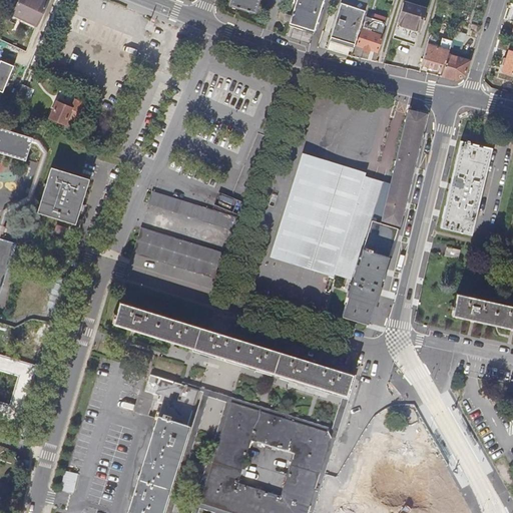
[(51,2),(45,0),(22,0),(15,18),(40,28),(51,2)]
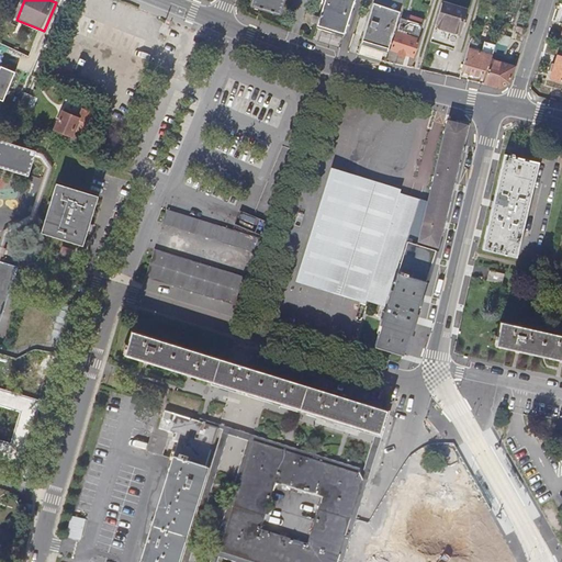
[(253,0),(251,3),(281,12),(284,0),(253,0)]
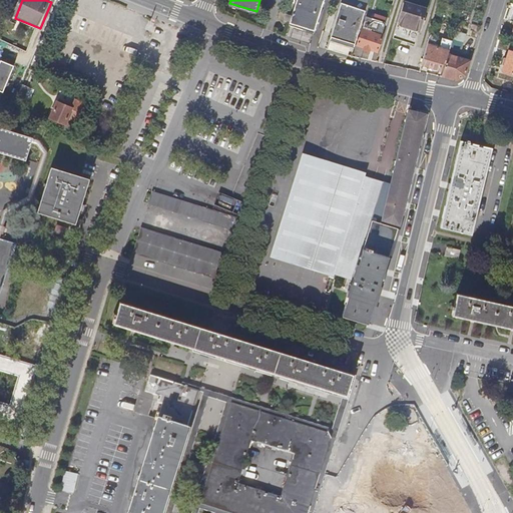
[(296,0),(290,22),(316,30),(325,0),(296,0)]
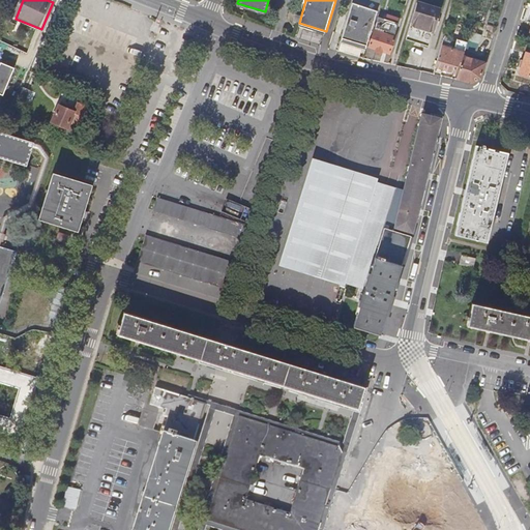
[(369,0),(367,5),(352,0),(341,36),(366,45),(372,31),(380,0),(369,0)]
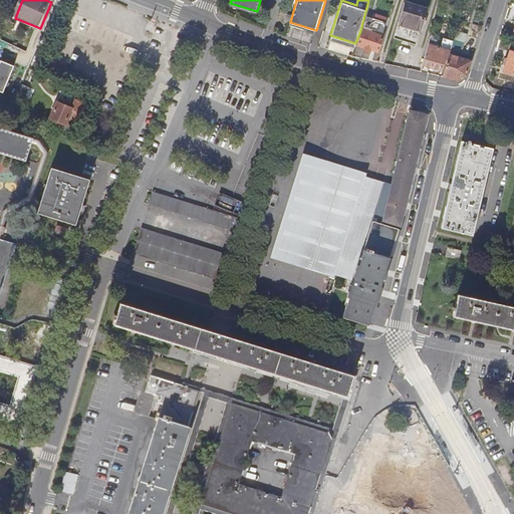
[(428,7),(406,0),(396,35),(417,42),(428,7)]
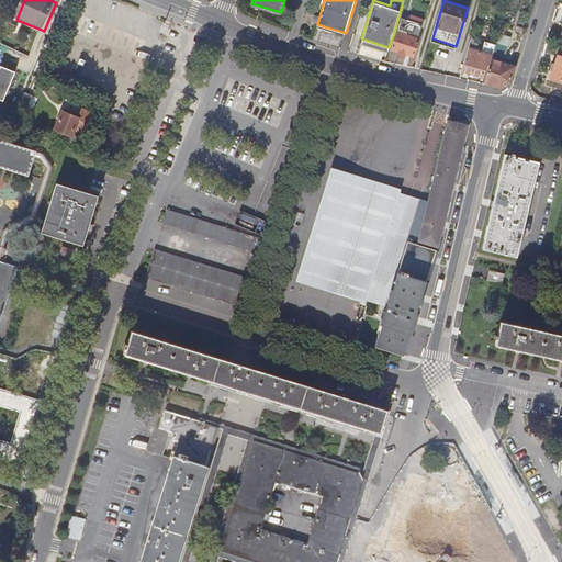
[(415,55),(423,26),(415,24),(413,31),(411,31),(407,33),(406,35),(398,33),(394,48),(415,55)]
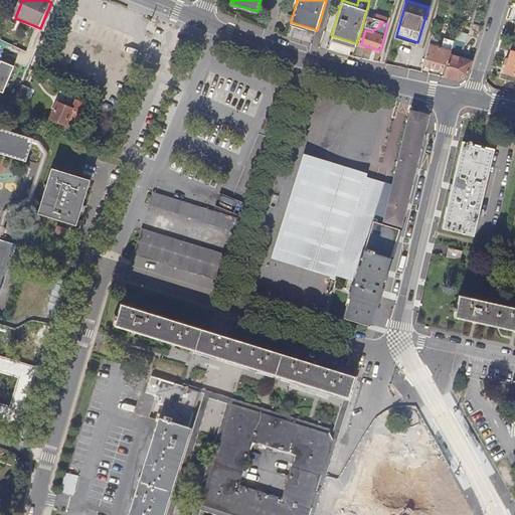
[(457,30),(454,40),(452,48),(449,58),(444,74),(459,78),(470,73),(474,61),(459,56),(461,50),(464,51),(470,34),(457,30)]
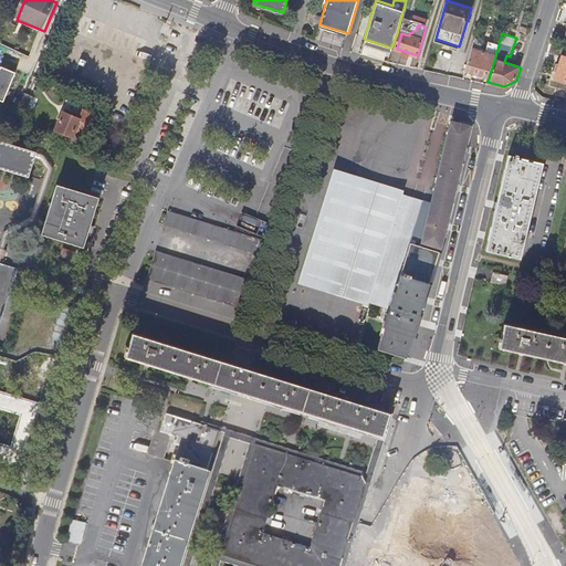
[(490,64),(493,64),(496,53),(499,44),(474,37),(472,46),(465,69),(486,75),(490,64)]
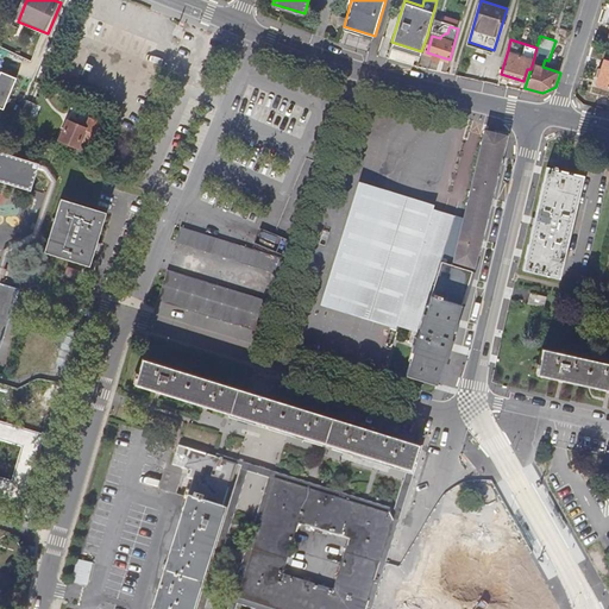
[(421,51),(391,42),(390,46),(420,56),(421,51)]
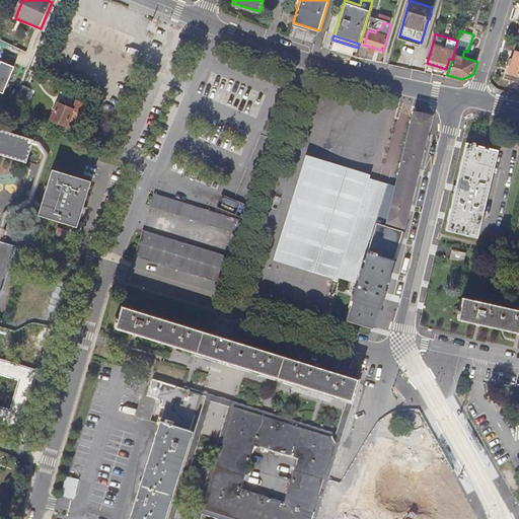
[(518,53),(516,53),(509,73),(518,75),(518,53)]
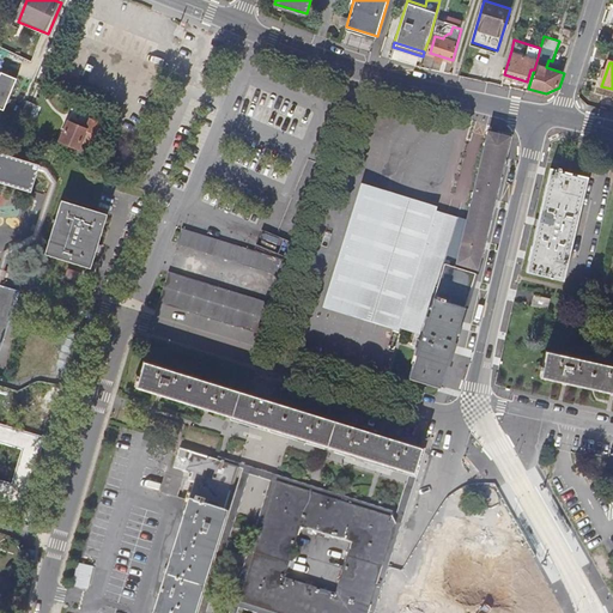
[(0,107),(4,109),(18,77),(1,70),(0,72),(0,107)]
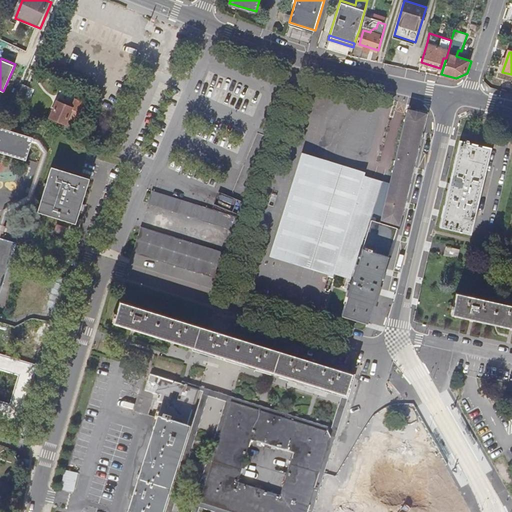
[(29,88),(23,86),(17,99),(24,101),(29,88)]
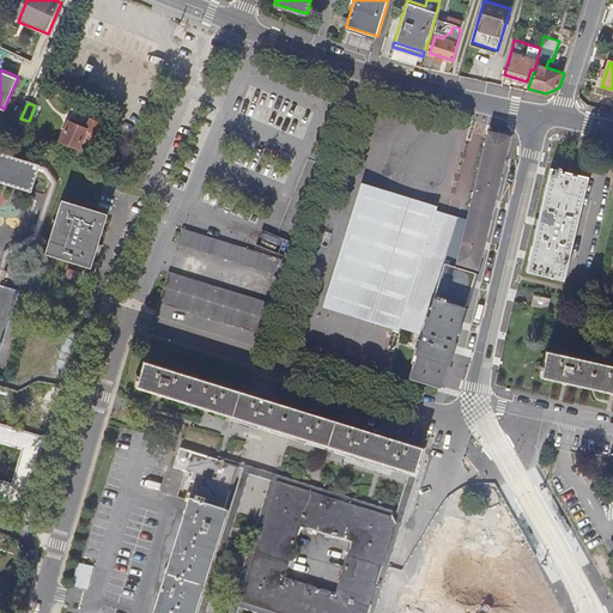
[(378,110),(363,146),(382,155),(390,137),(387,135),(394,116),(378,110)]
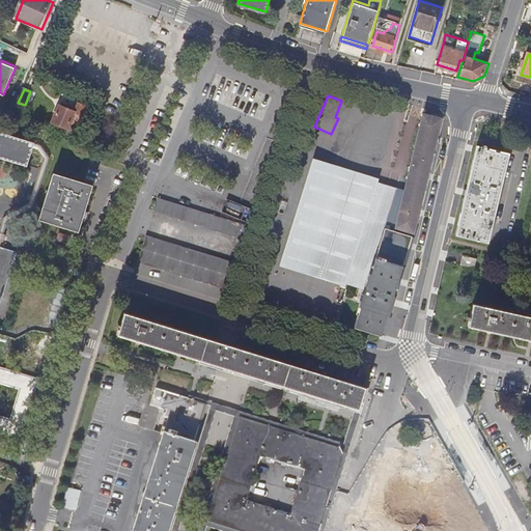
[(80,106),(78,109),(76,113),(71,111),(60,107),(53,123),(70,130),(72,124),(84,129),(91,110),(80,106)]
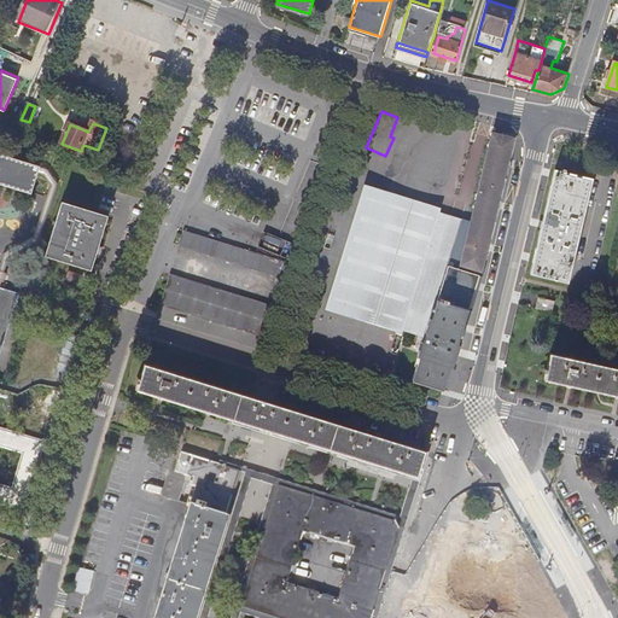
[(514,135),(493,130),(465,251),(485,256),(514,135)]
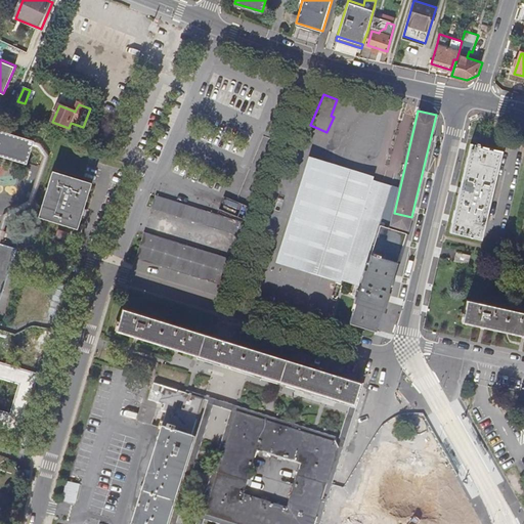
[(308,145),(343,155),(347,139),(312,130),(308,145)]
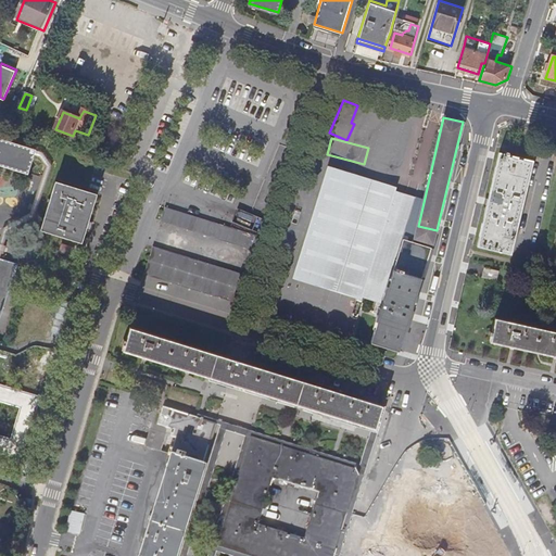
[(0,165),(27,174),(33,155),(35,150),(0,139),(0,165)]
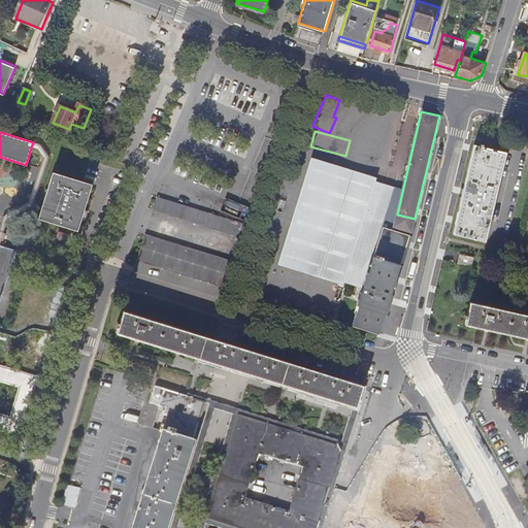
[(388,171),(393,138),(384,137),(378,170),(388,171)]
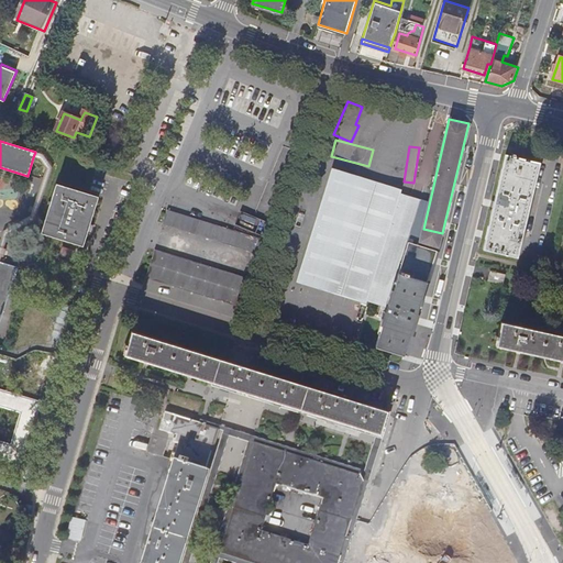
[(35,152),(33,157),(40,159),(45,168),(30,217),(1,232),(0,236),(0,242),(4,243),(7,238),(35,221),(53,168),(43,154),(35,152)]
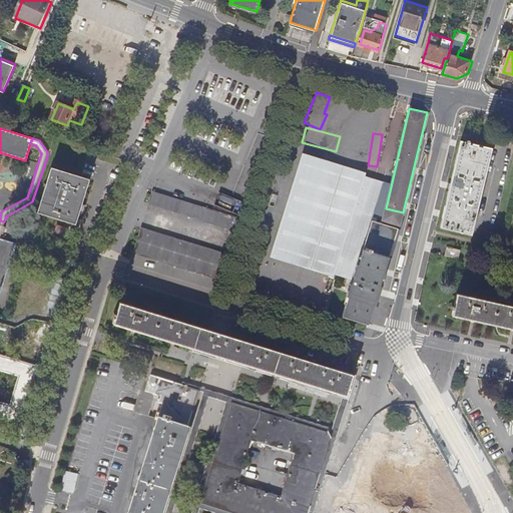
[(462,142),(442,227),(473,235),(479,209),(493,149),(462,142)]
